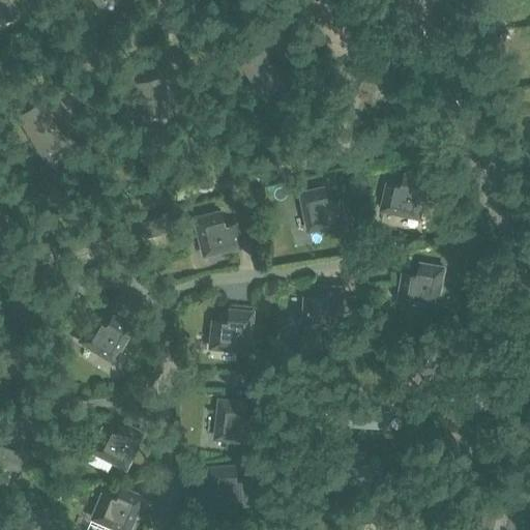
[(6,0),(0,0),(0,22),(10,20),(6,0)]
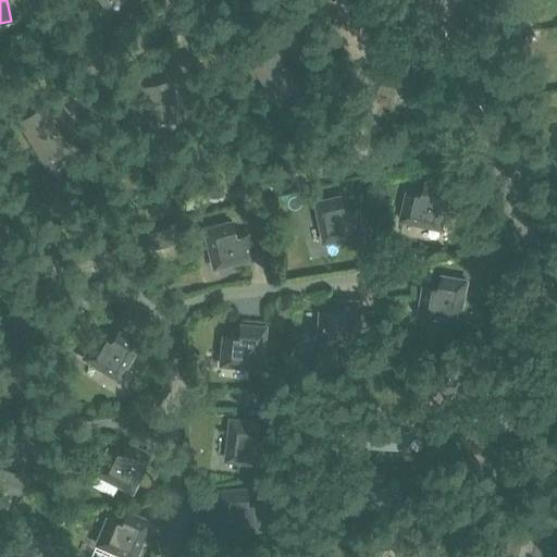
[(276,51),(251,67),(274,102),(300,85),(276,51)]
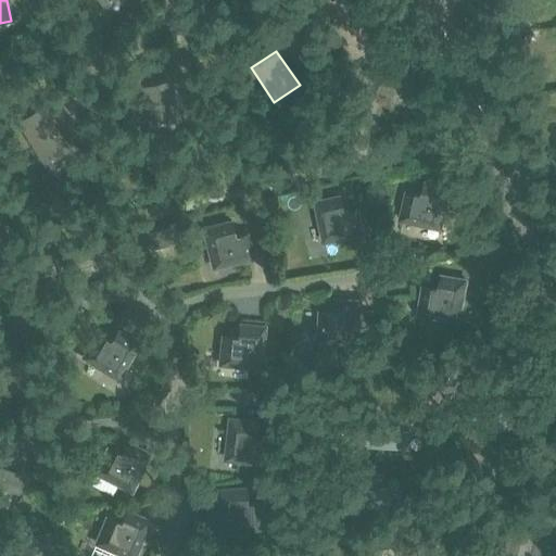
[(139,88),(149,127),(178,119),(168,80),(139,88)]
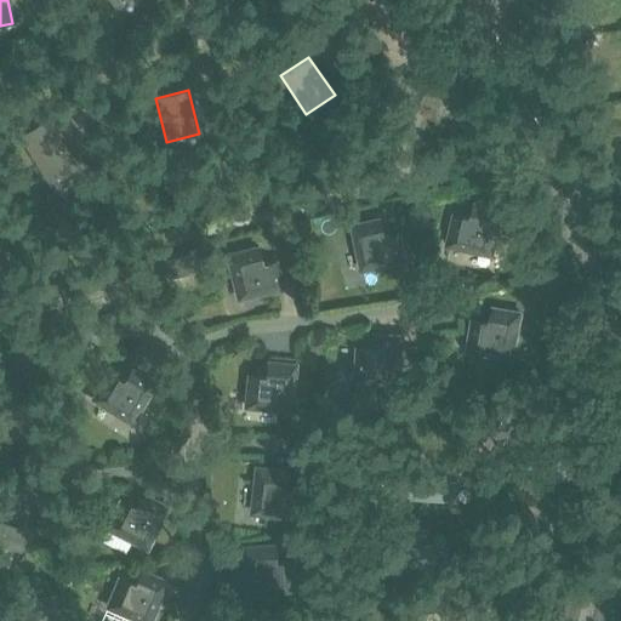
[(46,119),(16,137),(45,186),(75,167),(46,119)]
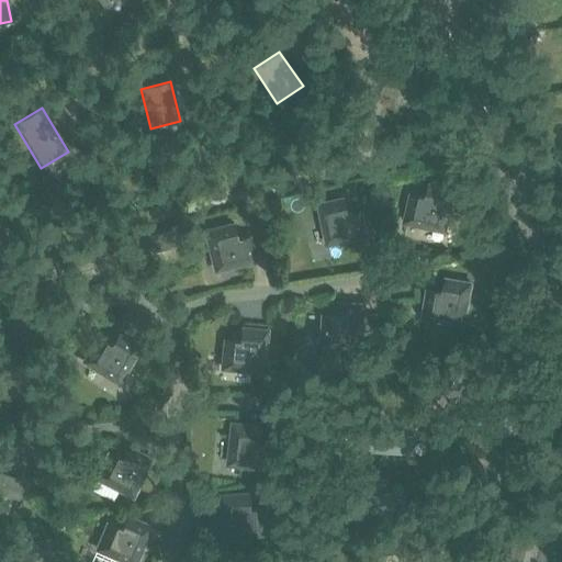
[(402,222),(446,233),(456,187),(428,181),(425,194),(409,191),(402,222)]
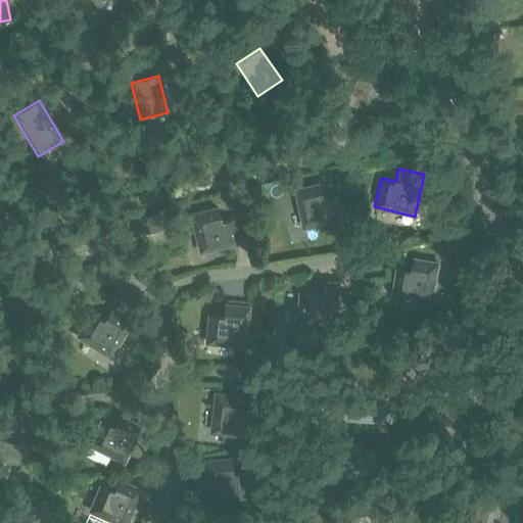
[(292,187),(301,229),(344,220),(338,193),(325,196),(322,181),(292,187)]
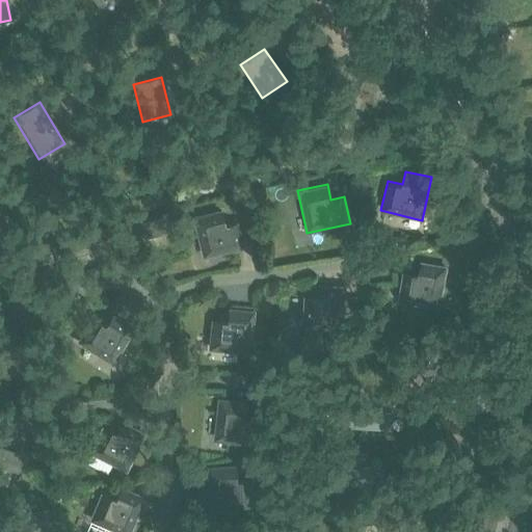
[(191,216),(202,258),(244,247),(238,220),(224,223),(220,209),(191,216)]
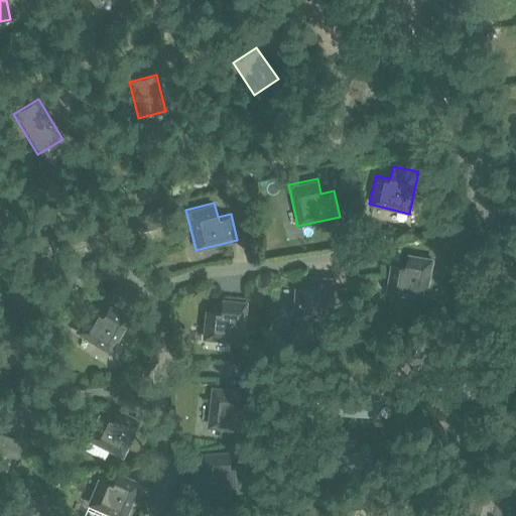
[(160,210),(120,220),(124,235),(164,225),(160,210)]
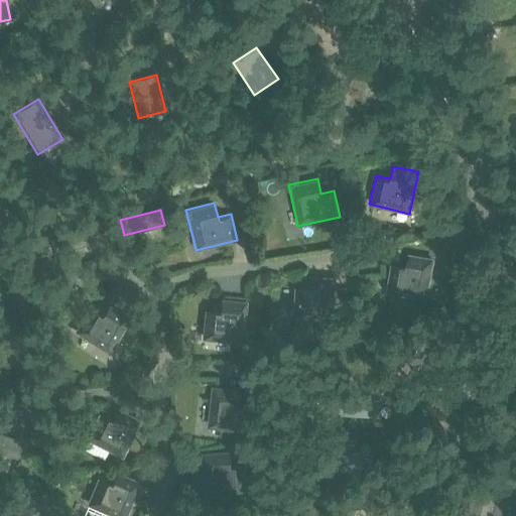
[(427,299),(434,257),(408,253),(406,266),(391,263),(385,291),(427,299)]
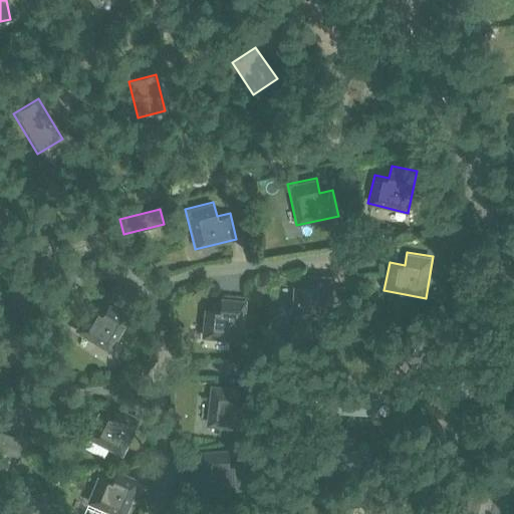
[(331,317),(335,275),(308,273),(307,287),(292,286),(290,314),(331,317)]
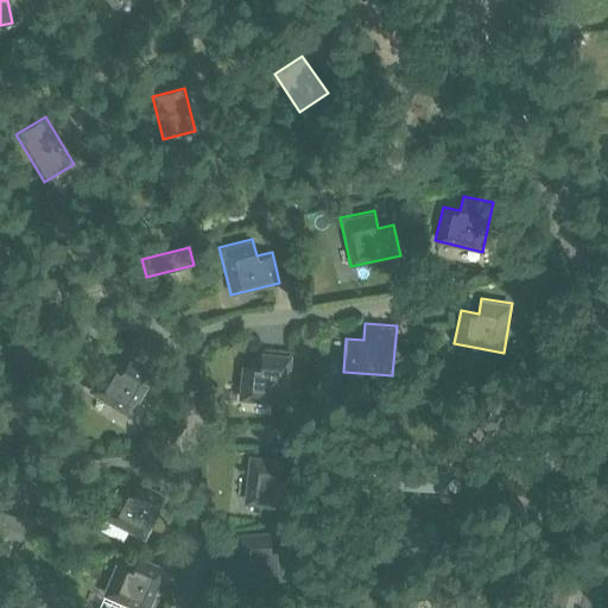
[(286,404),(291,354),(260,352),(259,366),(240,365),(238,399),(286,404)]
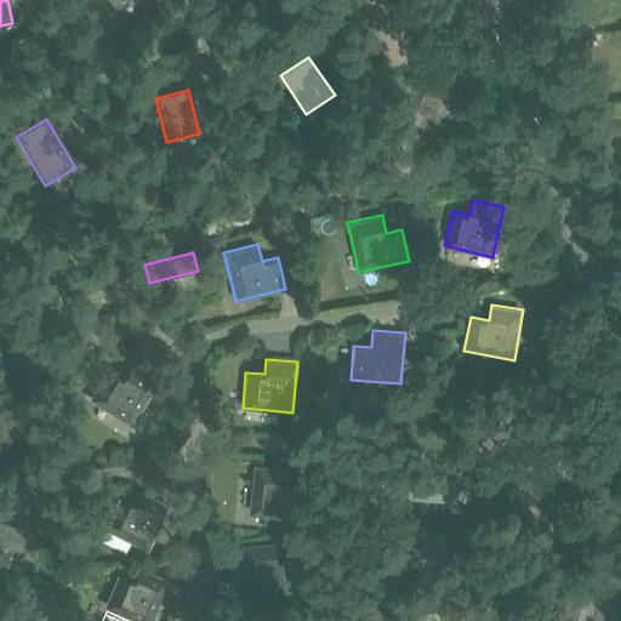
[(131,426),(158,382),(131,365),(123,379),(107,369),(89,400),(131,426)]
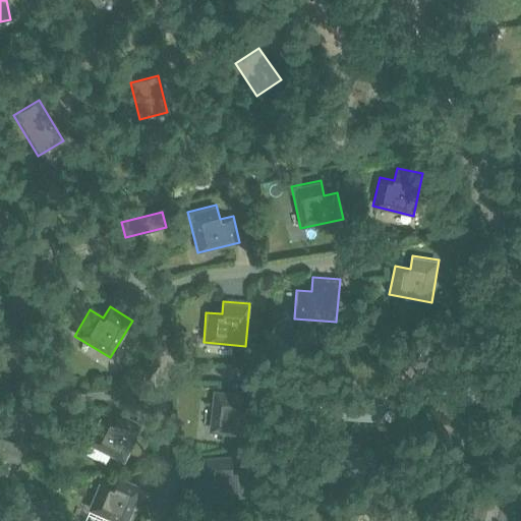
[(211,432),(253,437),(256,408),(243,407),(244,393),(215,390),(211,432)]
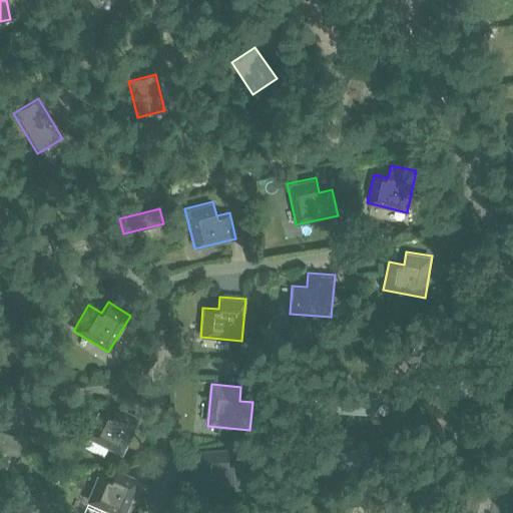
[(333,395),(332,412),(378,414),(378,398),(333,395)]
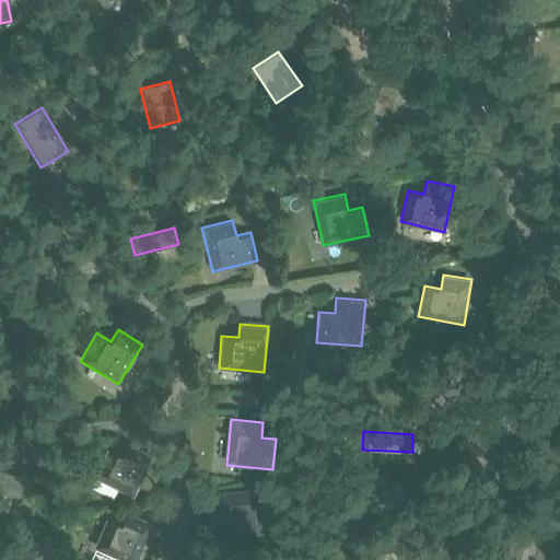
[(132,498),(154,456),(128,442),(121,455),(106,447),(92,476),(132,498)]
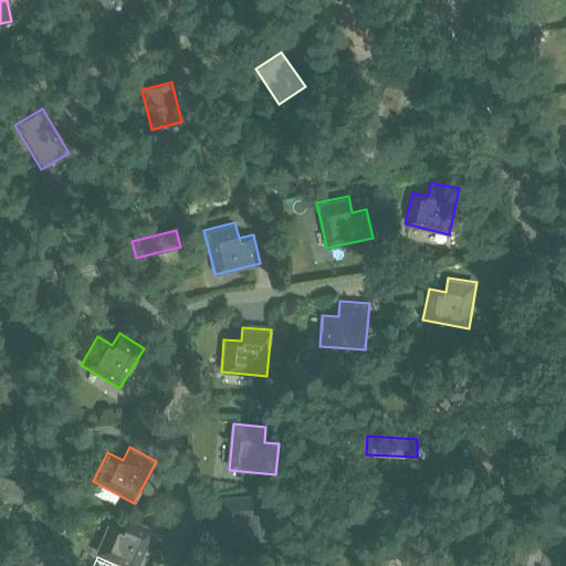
[(25,483),(0,474),(0,498),(1,496),(19,502),(25,483)]
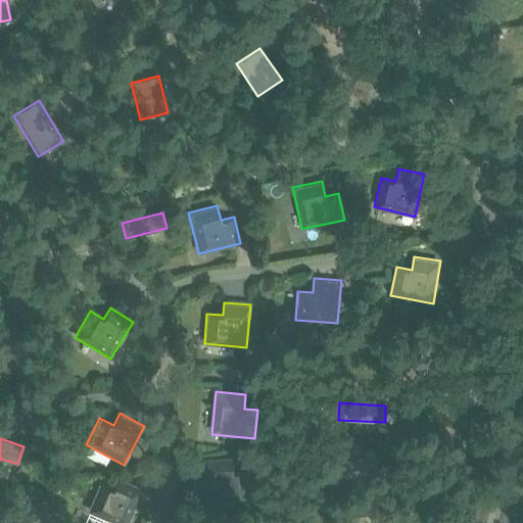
[(207,502),(250,498),(249,471),(236,471),(235,457),(205,459),(207,502)]
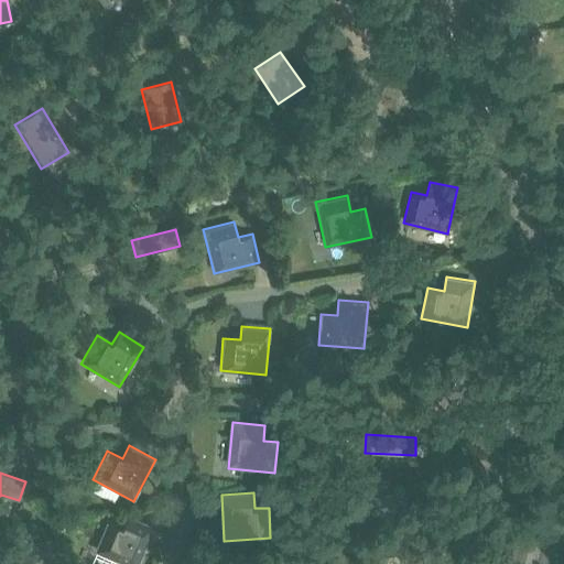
[(394,494),(345,505),(349,522),(398,511),(394,494)]
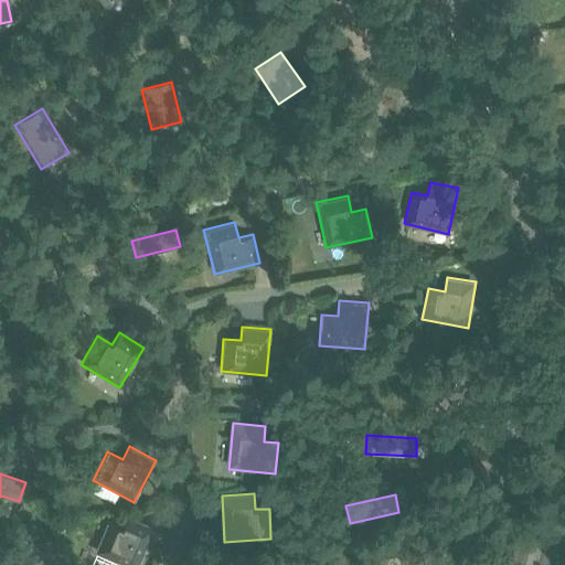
[(123,564),(138,564),(155,528),(127,515),(120,529),(106,523),(94,553),(123,564)]
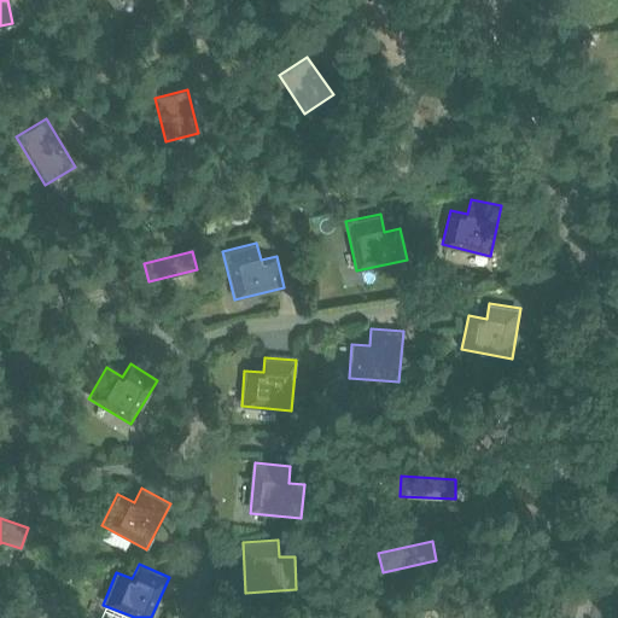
[(600,584),(592,613),(605,617),(617,617),(617,571),(605,567),(599,584),(600,584)]
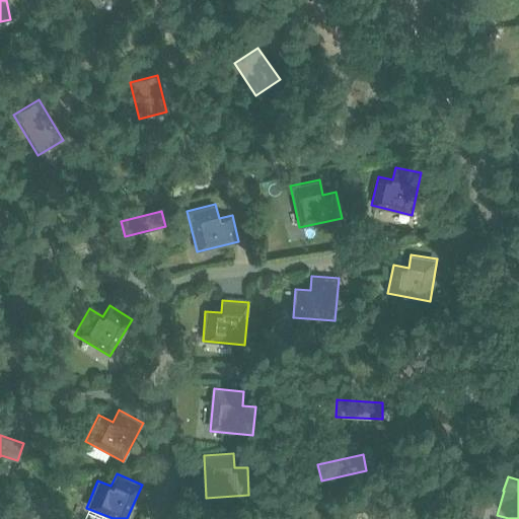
[(495,518),(497,515),(504,491),(503,491),(480,485),(470,518),(495,518)]
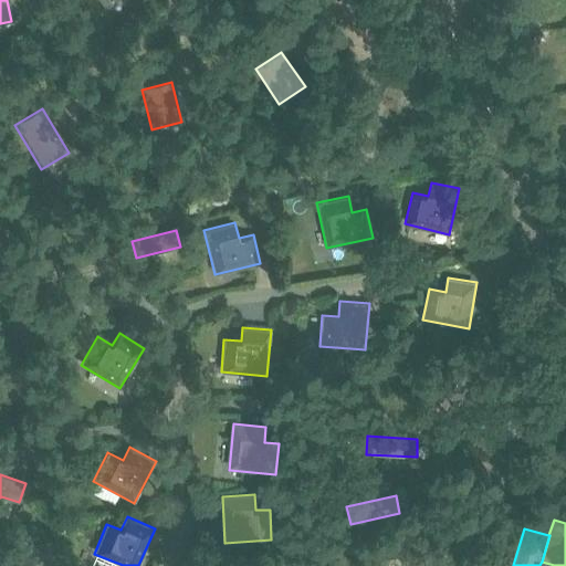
[(50,541),(0,551),(0,565),(22,565),(53,559),(50,541)]
